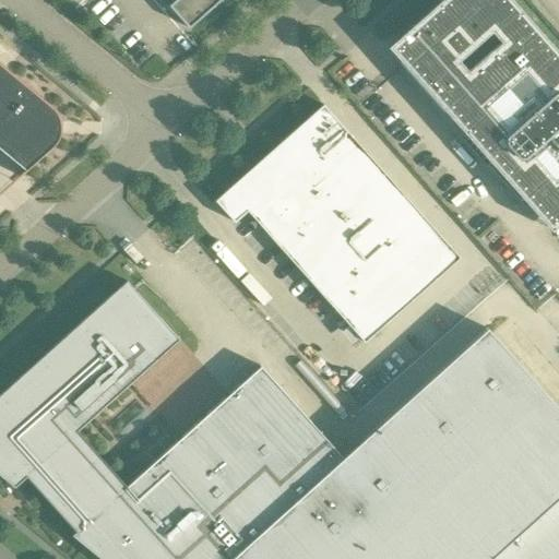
[(174,0),(168,6),(189,28),(219,0),(174,0)]
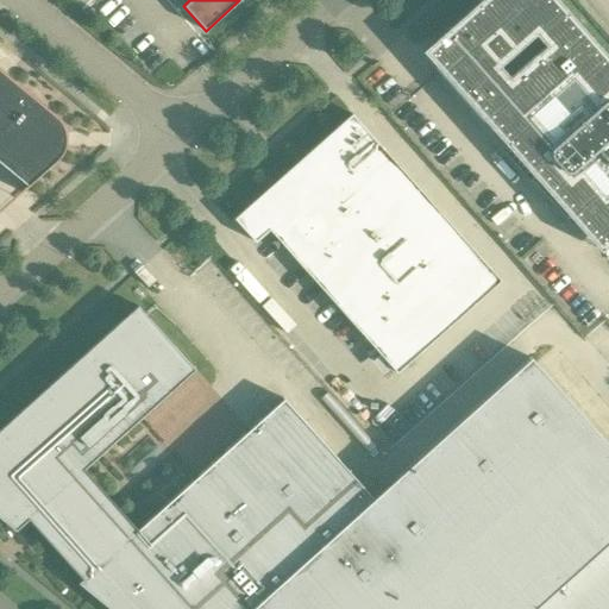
[(608,58),(557,0),(478,0),(422,51),(438,69),(601,252),(608,244),(608,58)]
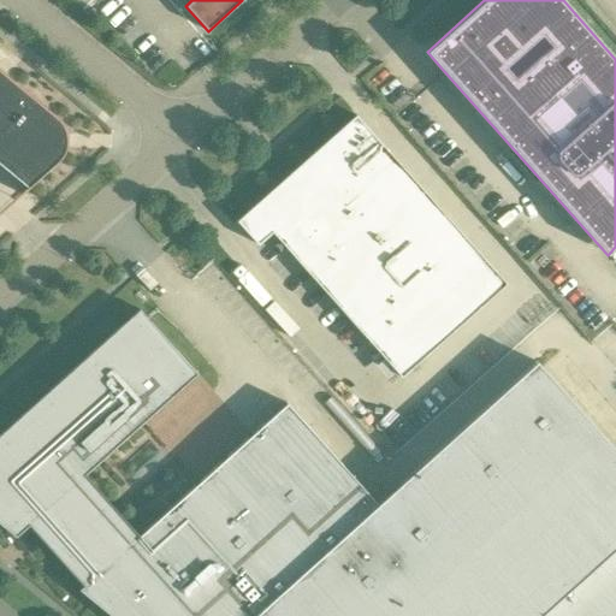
[(0,69),(0,163),(29,188),(59,160),(61,158),(63,155),(64,153),(65,150),(66,148),(66,144),(67,142),(67,140),(67,136),(66,134),(66,131),(65,129),(64,125),(63,123),(61,120),(60,119),(58,117),(55,114),(53,113),(51,112),(10,77),(0,69)]
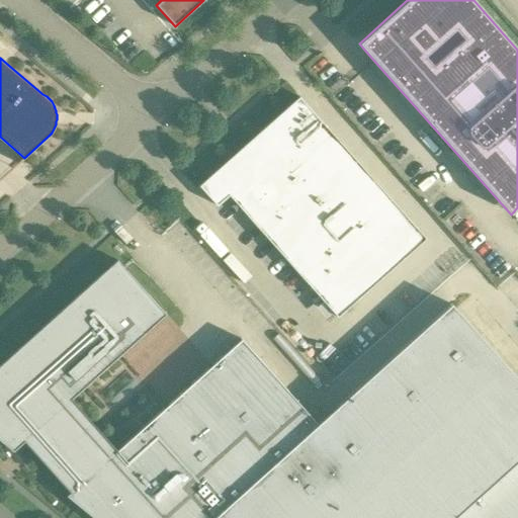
[(299,97),(199,186),(217,206),(229,195),(338,318),(426,239),(299,97)]
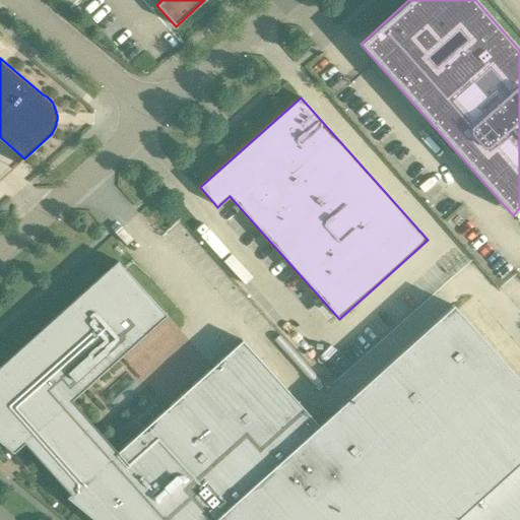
[(24,443),(35,455),(70,495),(66,498),(93,519),(519,519),(519,381),(452,306),(318,426),(258,358),(242,340),(166,409),(114,455),(68,403),(120,356),(167,315),(118,261),(0,366),(0,442),(13,453),(24,443)]
